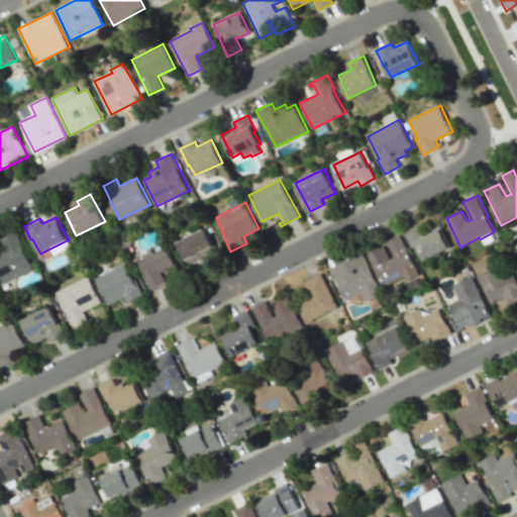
[(405,232),(413,248),(417,246),(424,261),(451,246),(441,226),(426,235),(420,224),(405,232)]
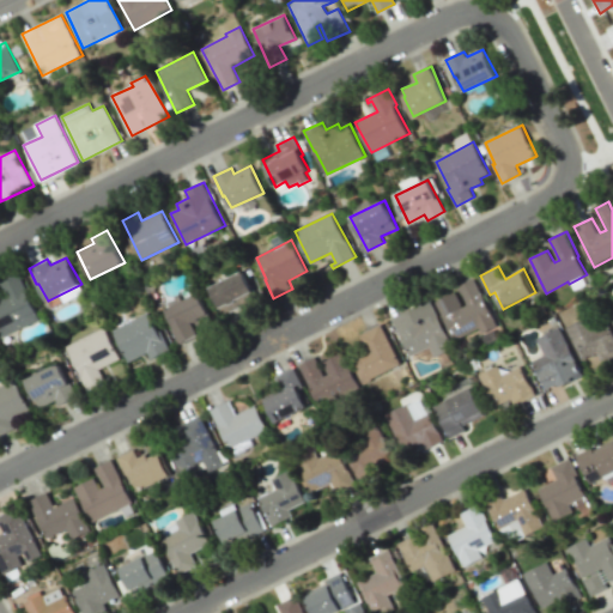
[(211,287),(224,315),(241,307),(243,313),(260,304),(244,272),(211,287)]
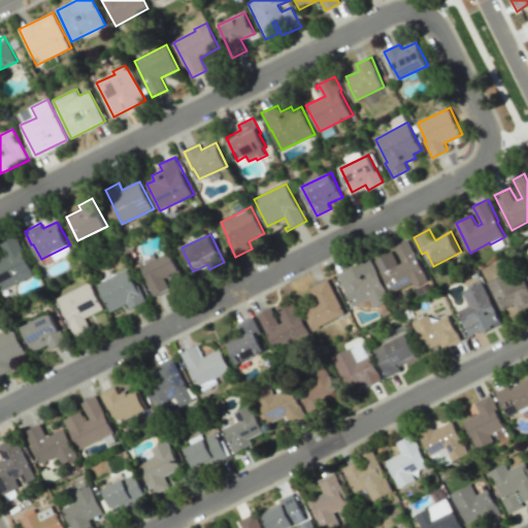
[(0,287),(1,290),(33,274),(15,236),(1,242),(6,255),(0,257),(0,287)]
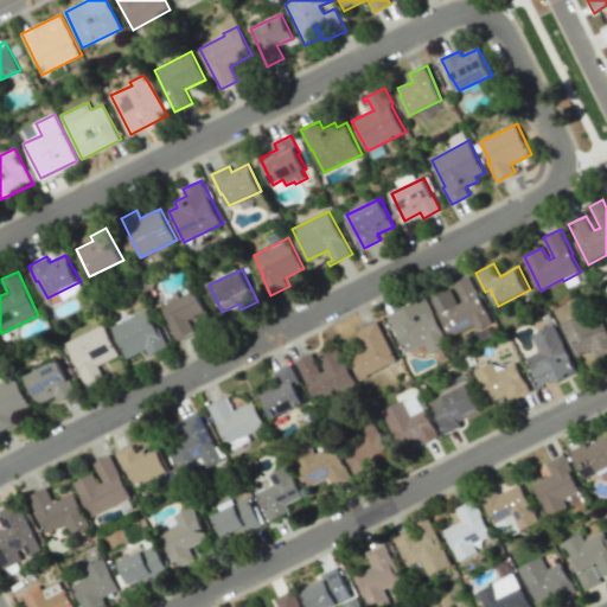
[(459,305),(452,289),(432,299),(452,336),(477,324),(479,330),(493,323),(470,276),(454,285),(465,302),(459,305)]
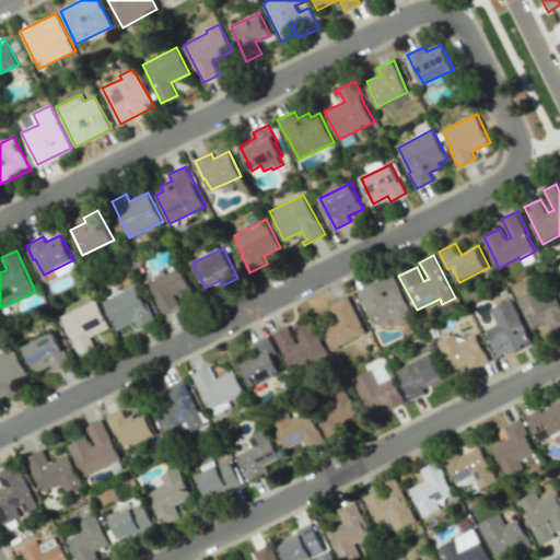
[(152,282),(160,299),(159,300),(166,313),(183,305),(177,294),(197,283),(186,265),(152,282)]
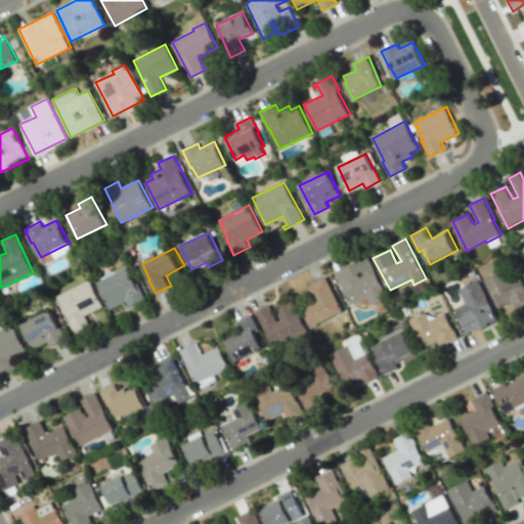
[(336,272),(351,304),(368,296),(373,305),(388,298),(367,257),(346,268),(345,268),(336,272)]
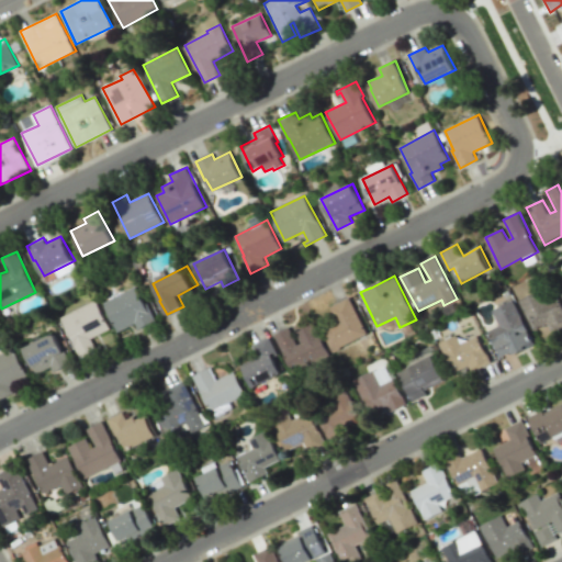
[(103,302),(119,332),(135,323),(138,328),(156,321),(136,287),(103,302)]
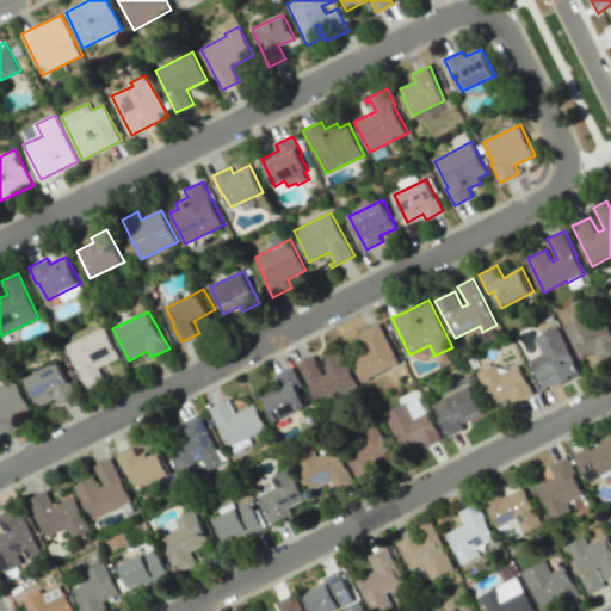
[(565,327),(581,359),(596,351),(600,362),(610,356),(610,328),(608,322),(594,328),(587,315),(565,327)]
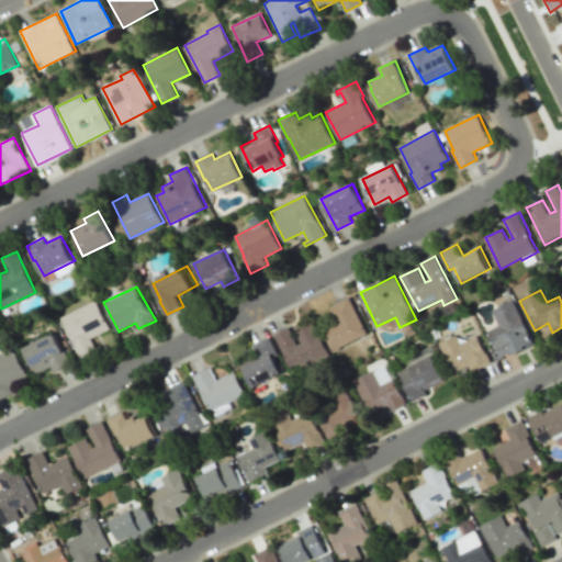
[(329,307),(350,296),(368,333),(340,347),(341,349),(334,352),(324,329),(338,323),(329,307)]
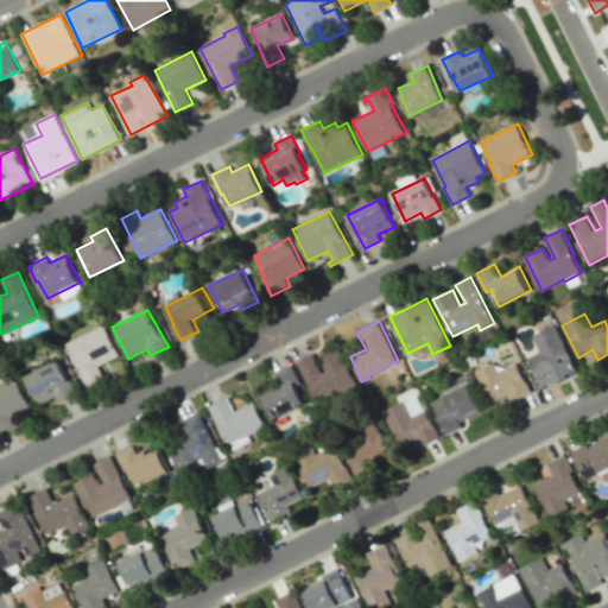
[(67,343),(80,369),(78,371),(86,386),(103,377),(97,366),(120,354),(103,324),(67,343)]
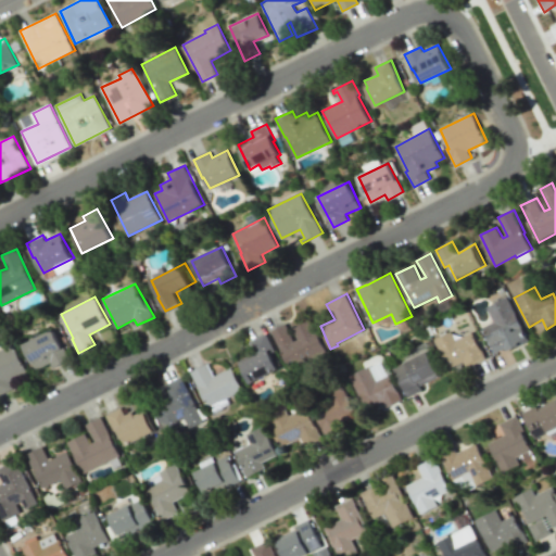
[(488,307),(494,323),(483,328),(491,343),(492,342),(497,353),(508,349),(509,350),(530,340),(508,297),(488,307)]
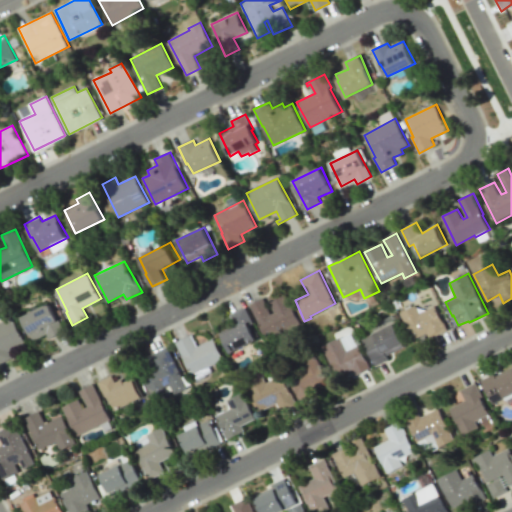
[(250,305),(268,339),(301,323),(287,294),(271,302),(276,312),(271,314),(264,298),(250,305)]
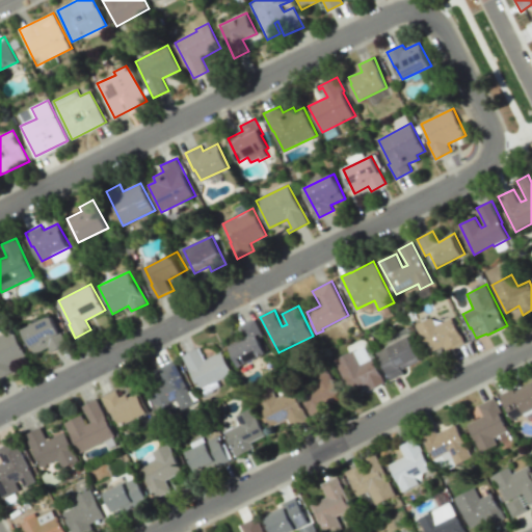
[(22,329),(34,353),(49,347),(51,350),(68,343),(59,328),(58,328),(52,316),(49,318),(48,317),(22,329)]
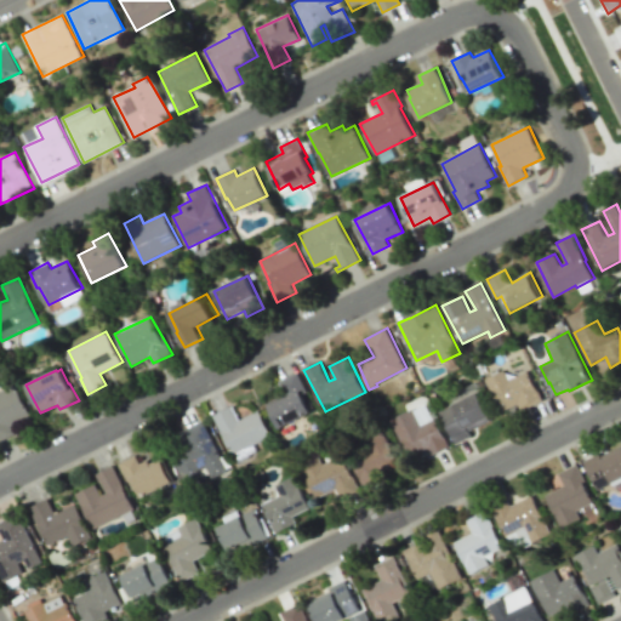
[(486,380),(502,411),(519,404),(523,410),(542,400),(529,371),(510,381),(505,370),(486,380)]
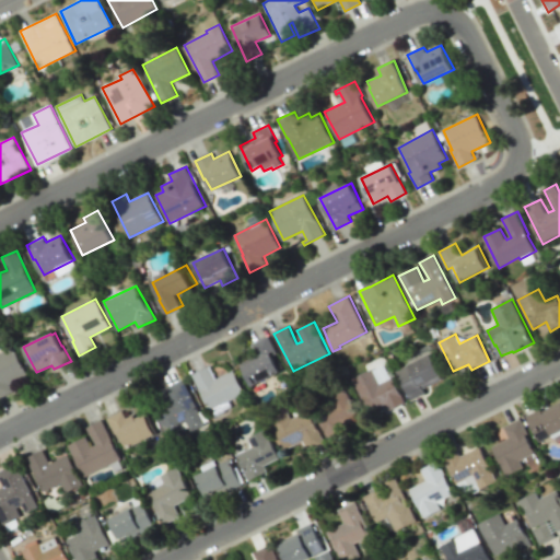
[(251,386),(240,364),(258,356),(253,343),(269,336),(278,352),(272,354),(280,372),(251,386)]
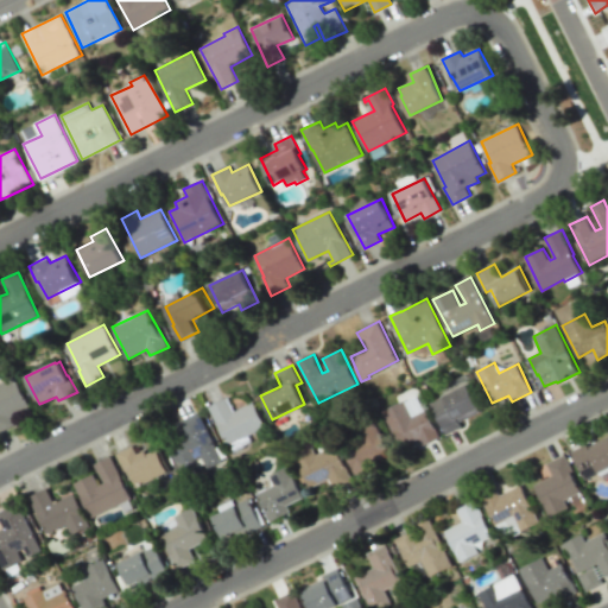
[(0,384),(0,431),(16,425),(12,417),(31,407),(14,377),(0,384)]
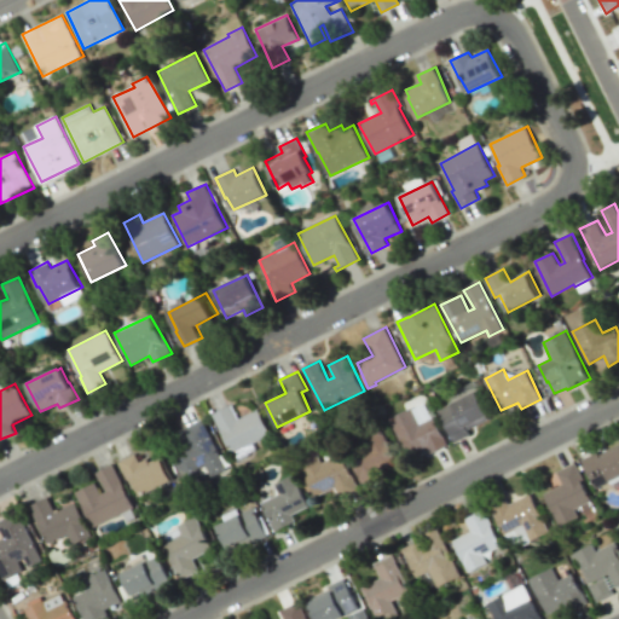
[(438,411),(455,443),(470,434),(468,428),(491,417),(478,391),(438,411)]
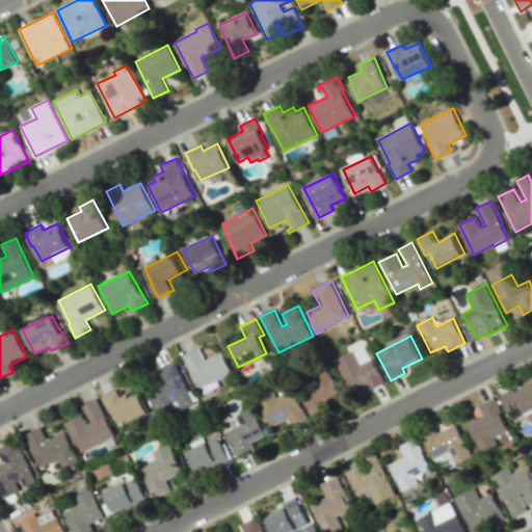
[(183,355),(200,389),(233,372),(222,351),(204,361),(197,348),(183,355)]
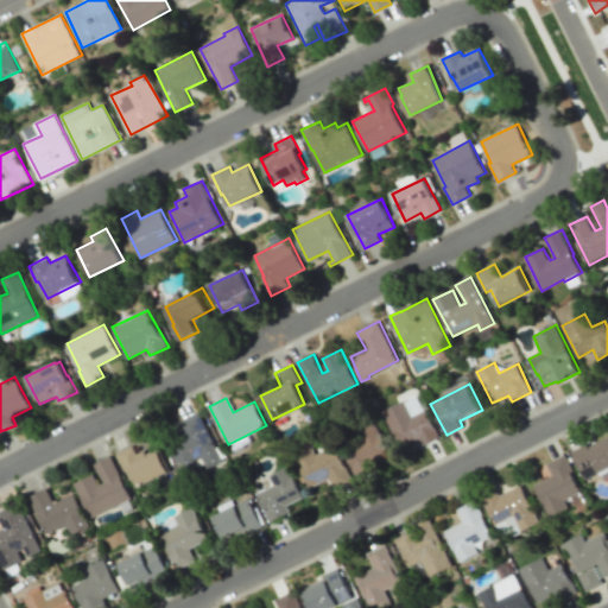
[(415,417),(405,400),(384,412),(401,448),(420,438),(424,445),(441,437),(436,426),(435,426),(426,411),(415,417)]
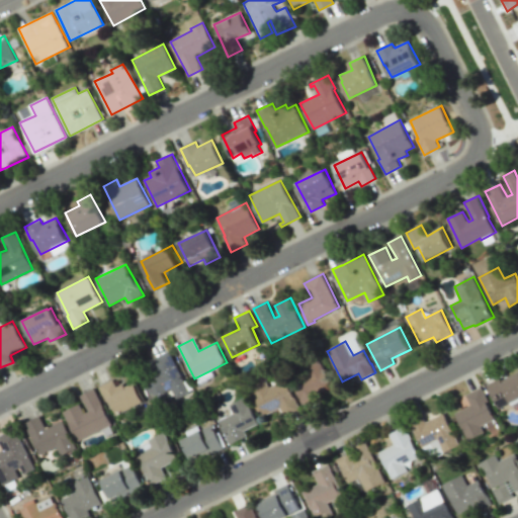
[(150,360),(169,350),(190,393),(178,399),(172,389),(168,391),(174,401),(157,410),(149,395),(150,393),(145,382),(158,376),(150,360)]
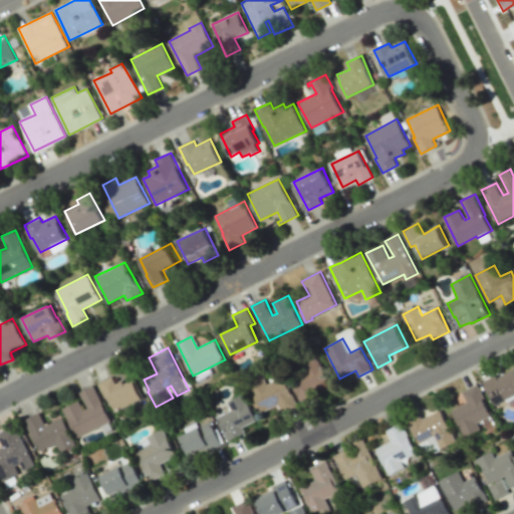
[(313,392),(332,382),(318,356),(303,363),(309,374),(292,382),(302,406),(316,398),(313,392)]
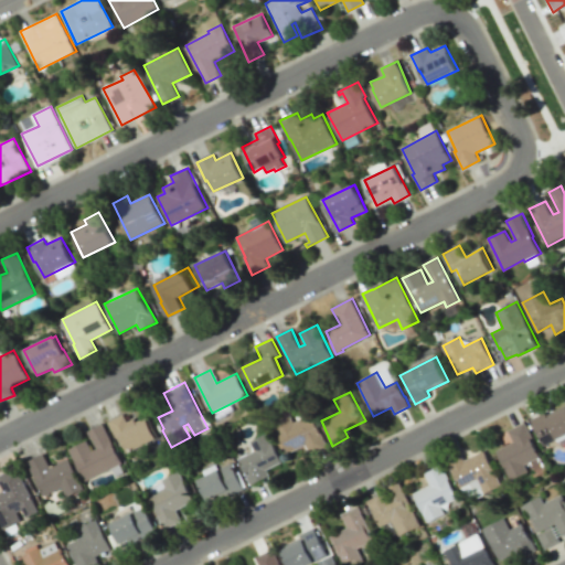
[(531,419),(544,446),(564,435),(564,406),(545,416),(543,414),(531,419)]
